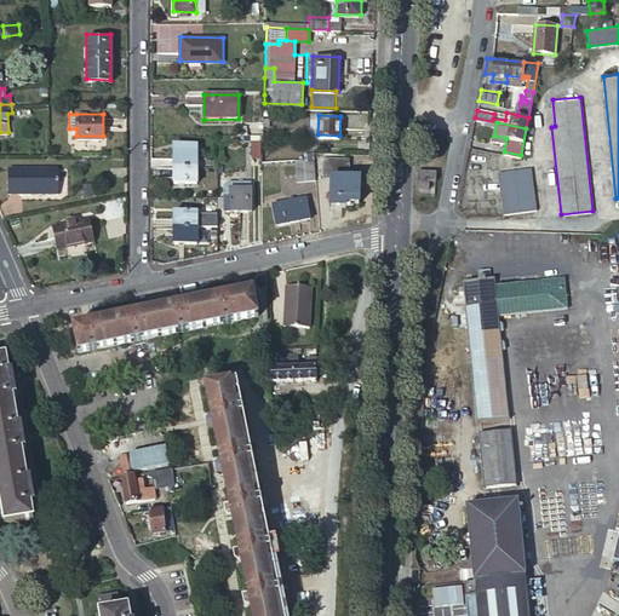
[(173,143),(173,165),(196,165),(196,150),(196,143),(173,143)]
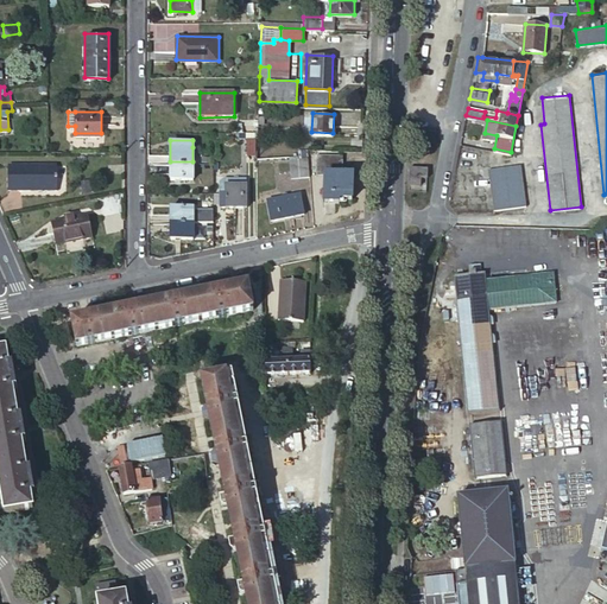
[(316,153),(316,171),(316,172),(324,172),(323,201),(339,201),(339,198),(352,198),(353,175),(353,173),(341,172),(341,154),(316,153)]
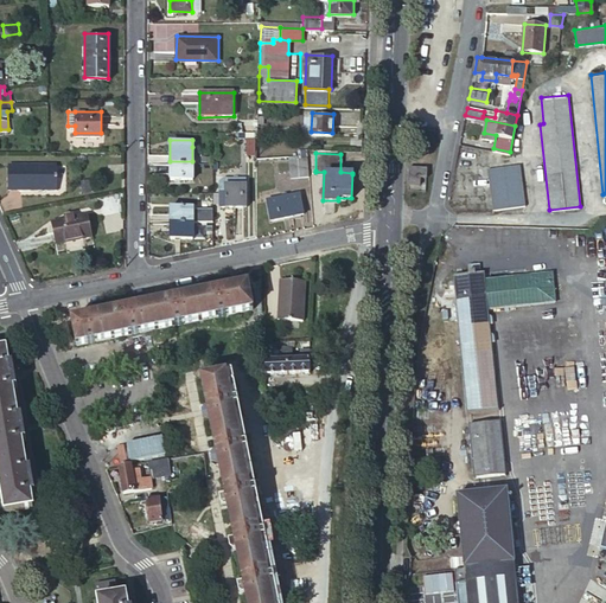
[(308,174),(307,156),(298,158),(299,175),(308,174)]
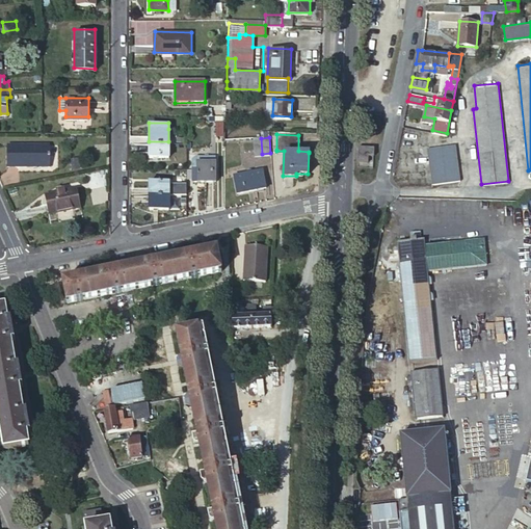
[(168,141),(149,141),(149,156),(168,156),(168,141)]
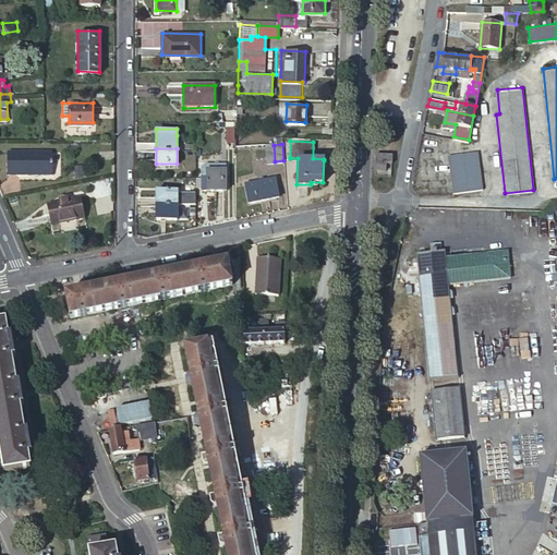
[(52,172),(51,149),(7,149),(7,172),(52,172)]
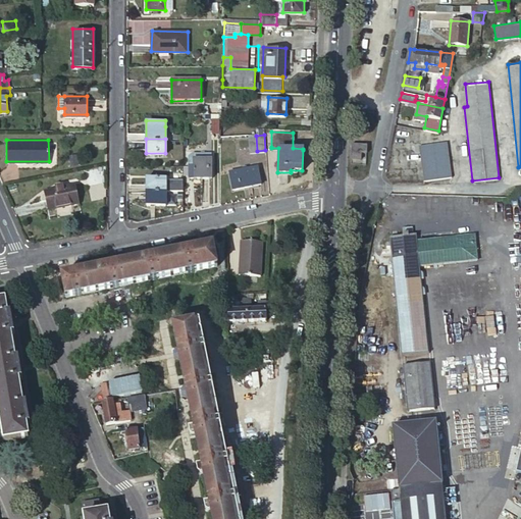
[(452,176),(448,141),(420,145),(424,179),(452,176)]
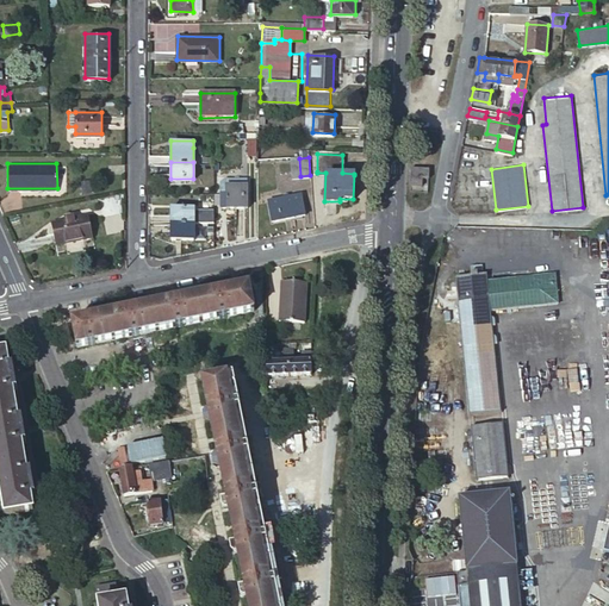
[(428,177),(428,167),(410,167),(410,183),(421,185),(422,176),(428,177)]
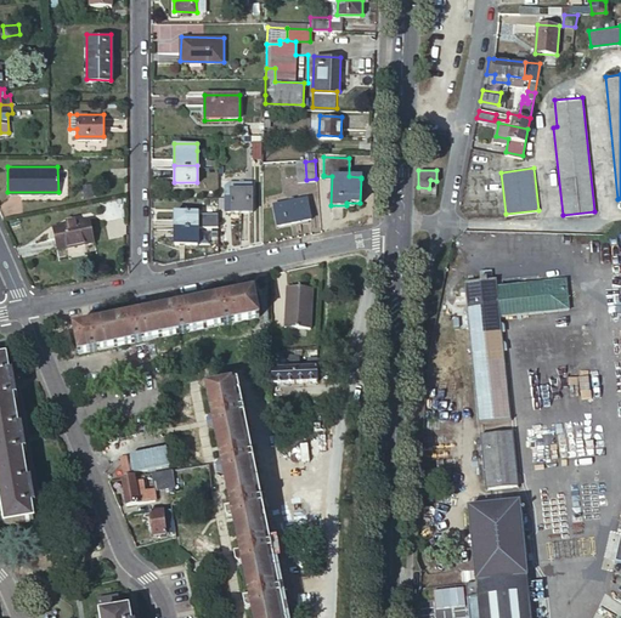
[(231,197),(226,197),(226,213),(253,213),(253,191),(231,191),(231,197)]
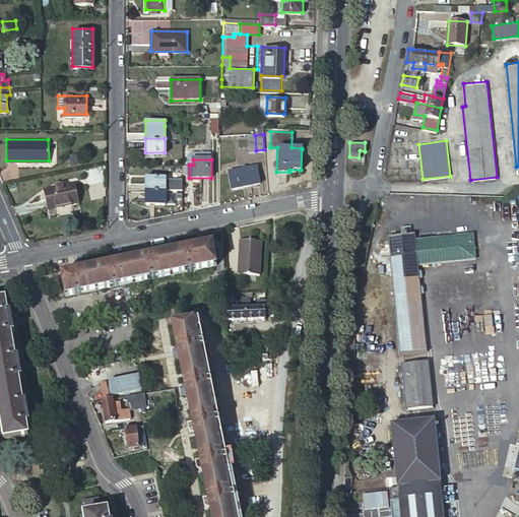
[(260,181),(256,164),(228,170),(232,187),(260,181)]
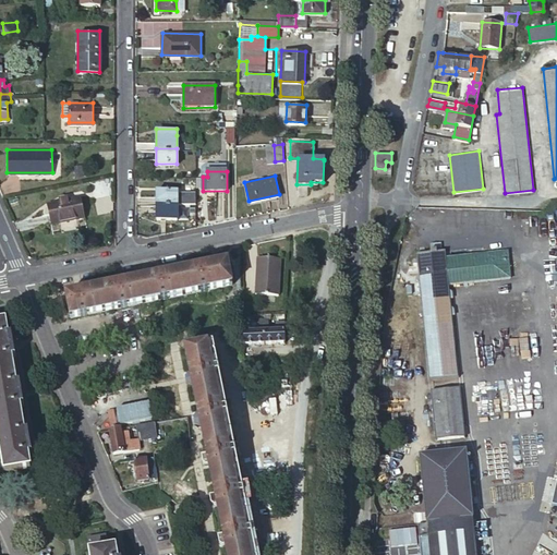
[(181,189),(181,200),(196,200),(196,188),(181,189)]
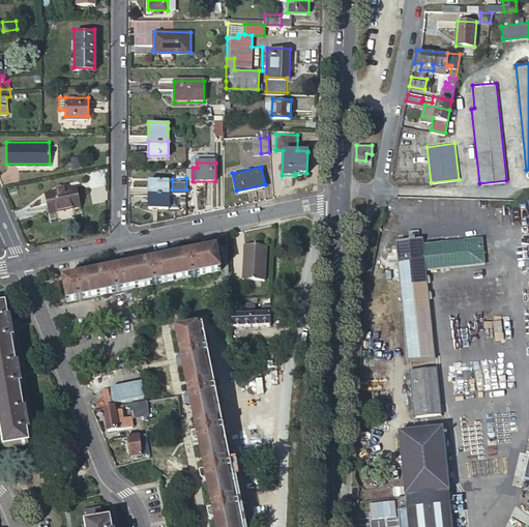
[(148,179),(148,193),(169,193),(169,180),(148,179)]
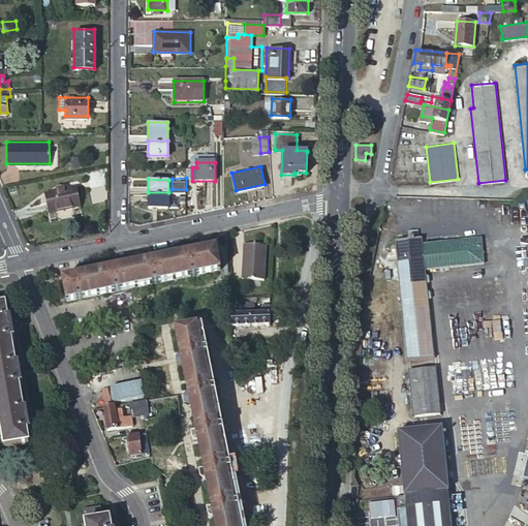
[(80,204),(76,186),(63,188),(63,185),(57,186),(58,190),(44,192),(49,210),(80,204)]
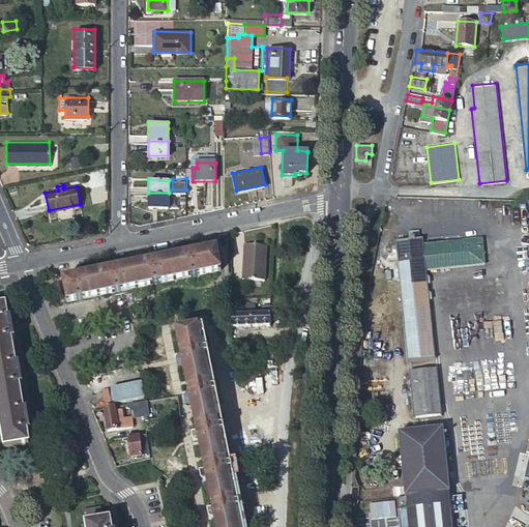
[(169,193),(148,193),(148,206),(169,206),(169,193)]
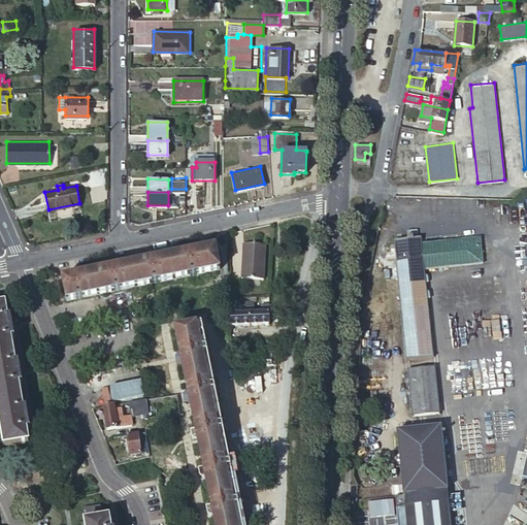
[(394,235),(399,295),(427,297),(424,266),(482,261),(479,234),(425,238),(419,234),(394,235)]
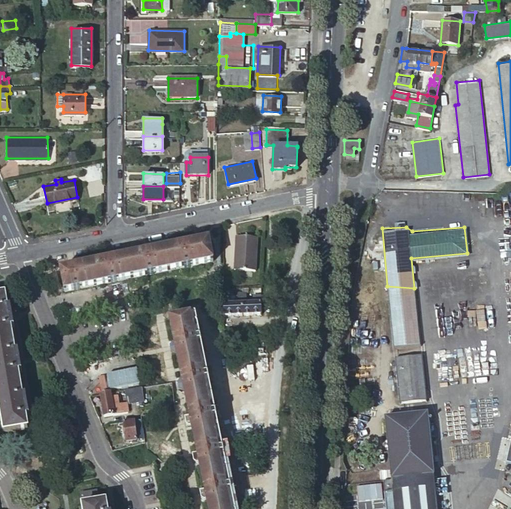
[(238,233),(235,266),(256,267),(258,234),(238,233)]
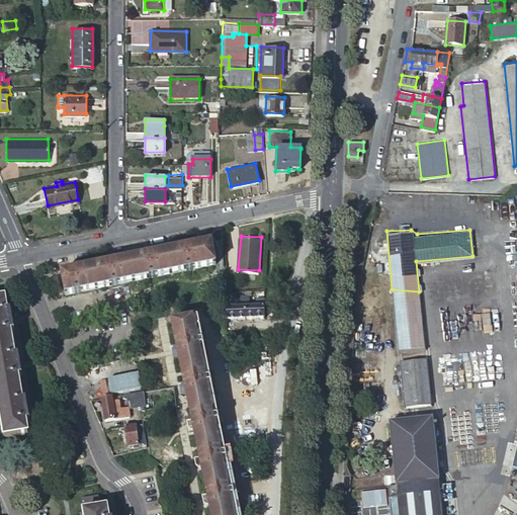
[(79,268),(71,270),(63,271),(67,291),(217,260),(211,241),(191,245),(181,247),(154,253),(144,255),(117,260),(106,262),(79,268)]
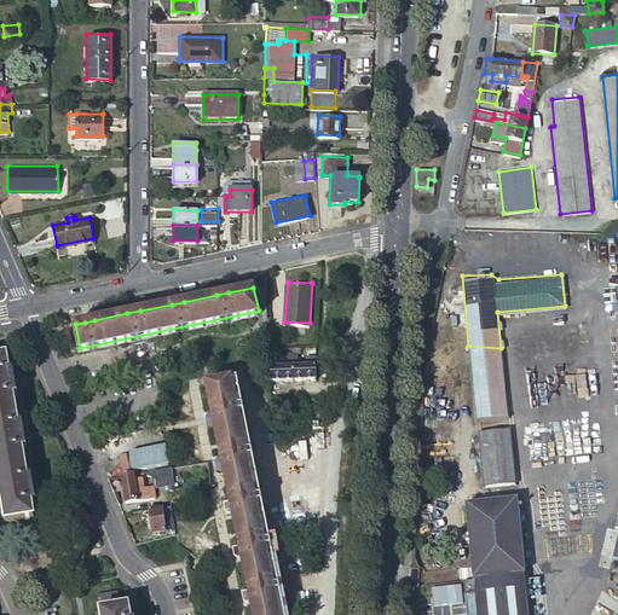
[(501,348),(468,346),(475,421),(507,417),(501,348)]
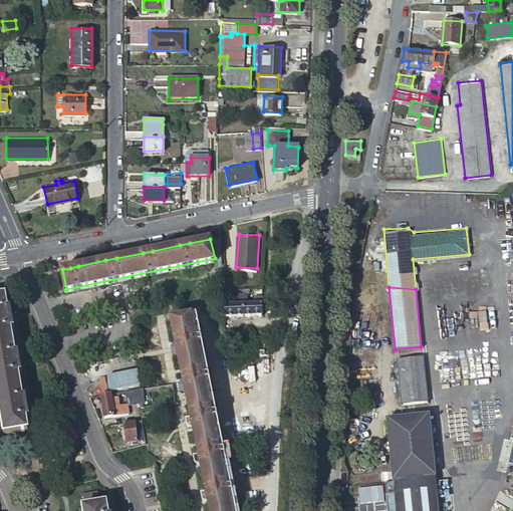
[(225,304),(225,316),(263,313),(263,302),(255,302),(249,302),(248,291),(240,292),(241,303),(225,304)]
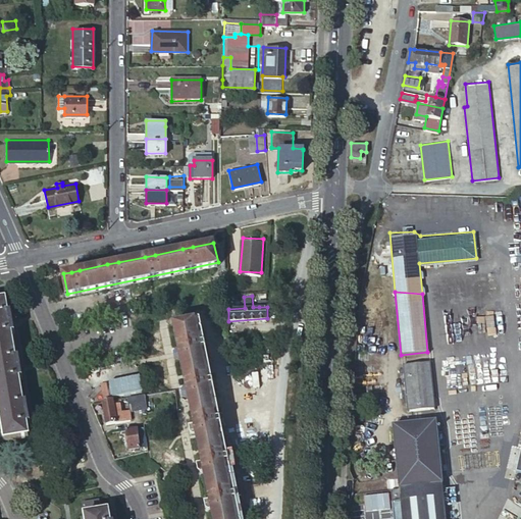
[(228,297),(228,309),(245,308),(244,297),(228,297)]
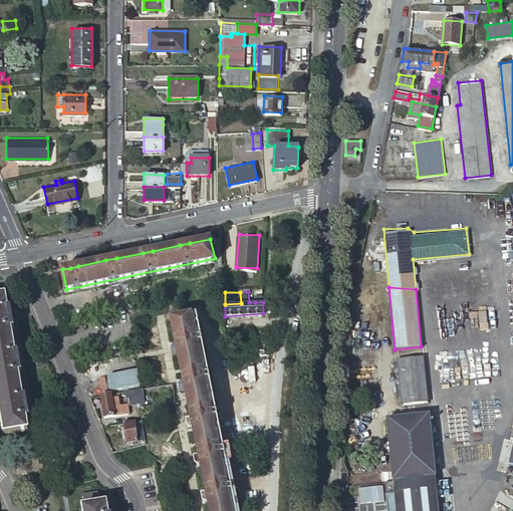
[(6,294),(0,295),(0,400),(5,431),(29,427),(27,415),(30,414),(27,395),(23,396),(19,370),(23,370),(20,358),(19,350),(16,350),(12,326),(15,326),(12,306),(8,306),(6,294)]
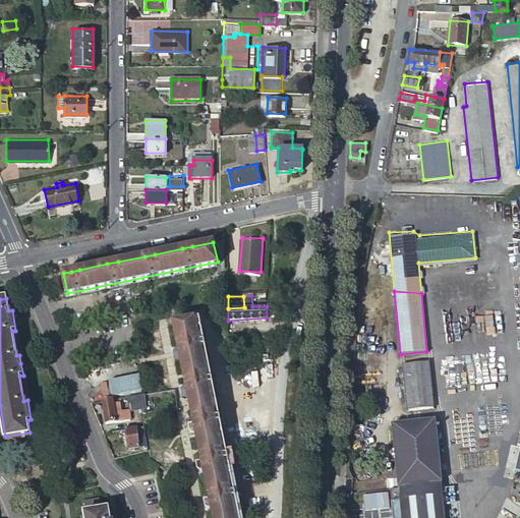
[(235,517),(194,320),(174,324),(178,345),(180,356),(185,383),(187,393),(193,421),(195,429),(201,458),(203,467),(209,497),(211,505),(213,517),(235,517)]
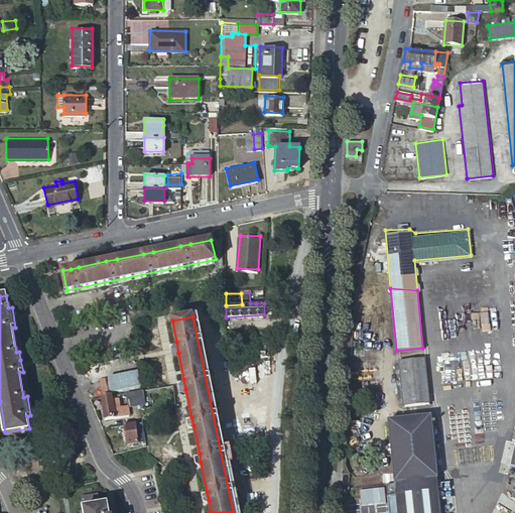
[(422,360),(398,362),(402,409),(427,407),(422,360)]
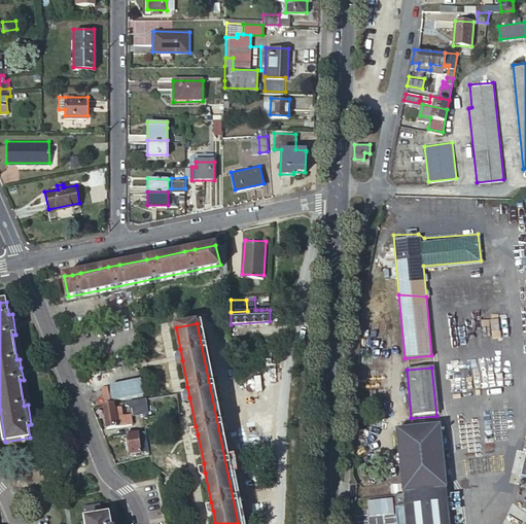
[(149,410),(147,395),(129,398),(132,413),(149,410)]
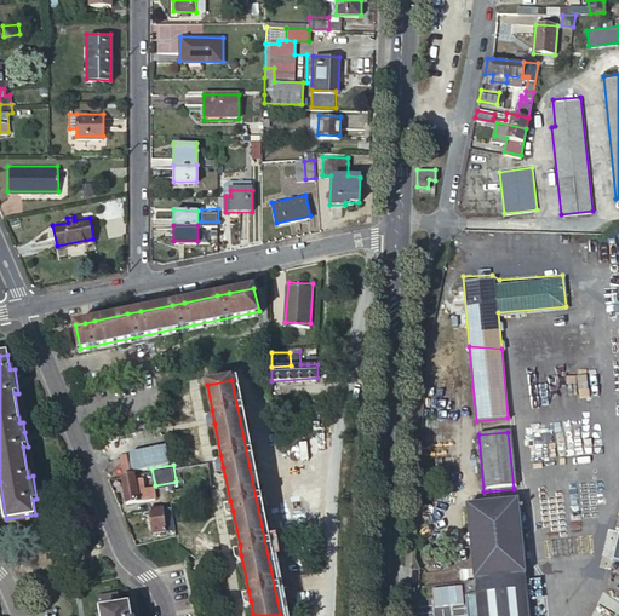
[(135,471),(122,473),(127,500),(147,496),(147,495),(155,494),(153,482),(144,484),(143,475),(136,476),(135,471)]
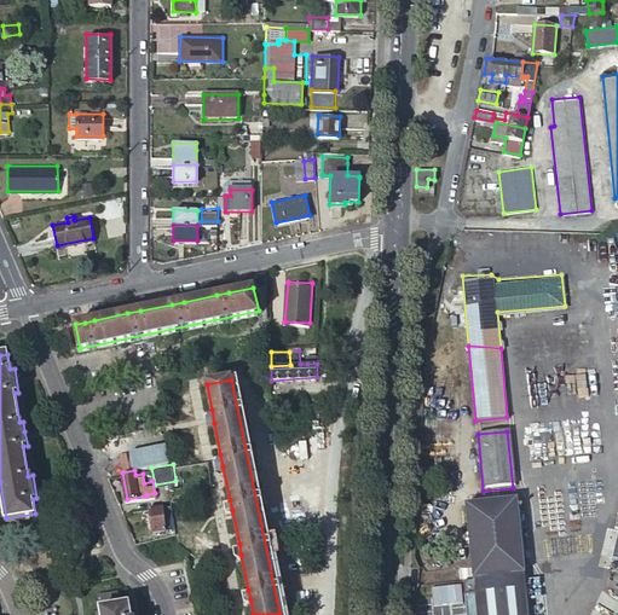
[(526,614),(515,502),(462,506),(468,584),(456,585),(458,614),(526,614)]
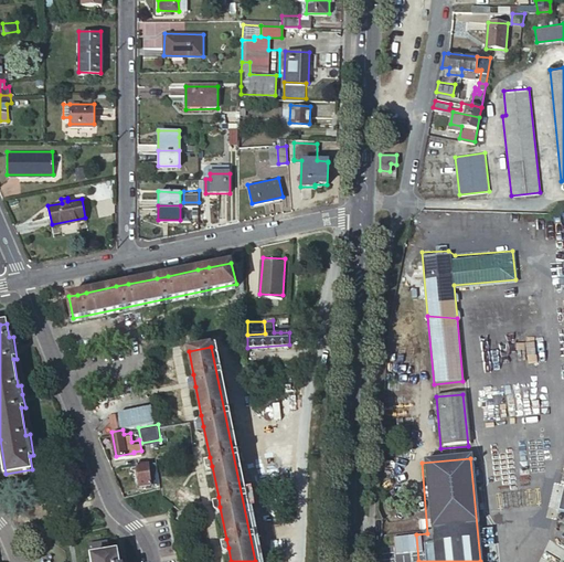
[(158,460),(137,463),(139,484),(152,483),(151,473),(159,472),(158,460)]
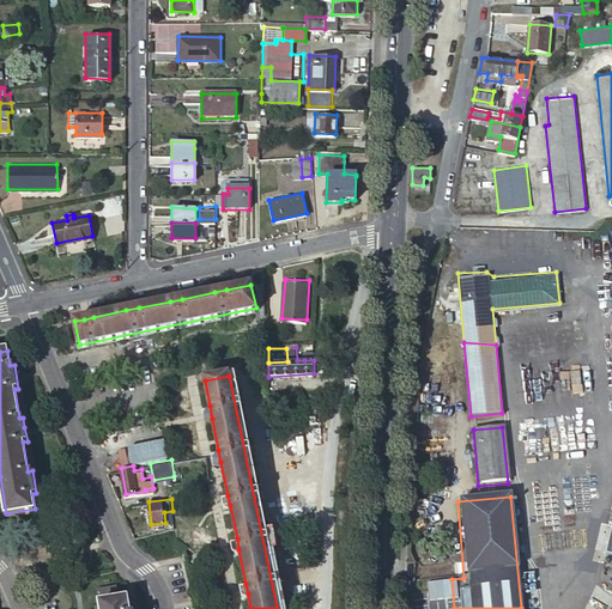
[(97,588),(100,602),(119,600),(116,584),(97,588)]
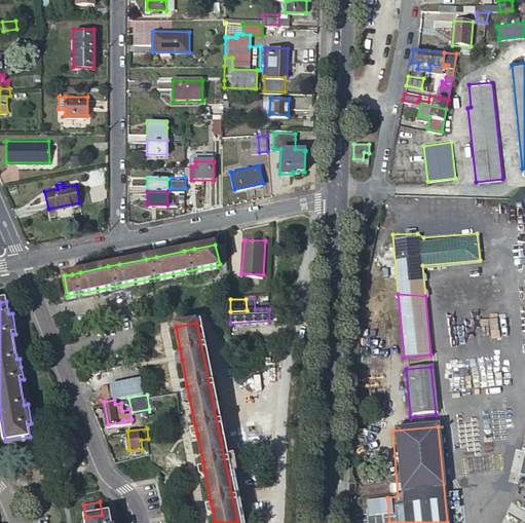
[(102,515),(85,517),(85,518),(85,522),(111,522),(110,513),(102,515)]
